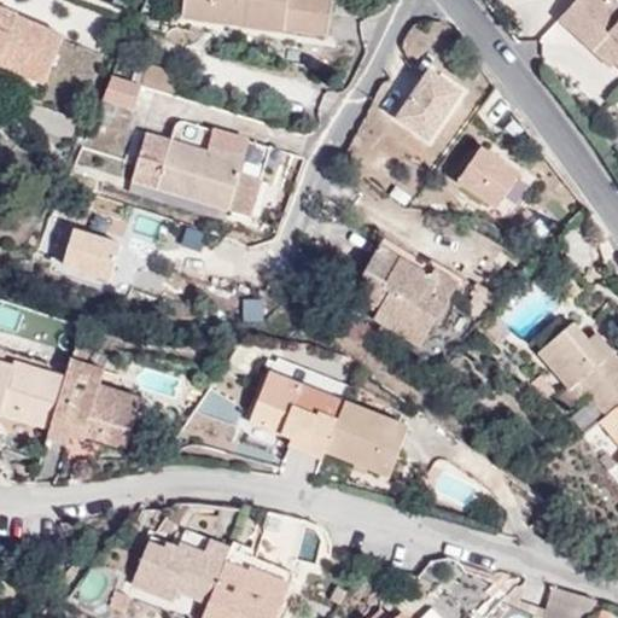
[(186,0),(185,17),(285,33),(285,29),(330,36),(333,0),(186,0)]
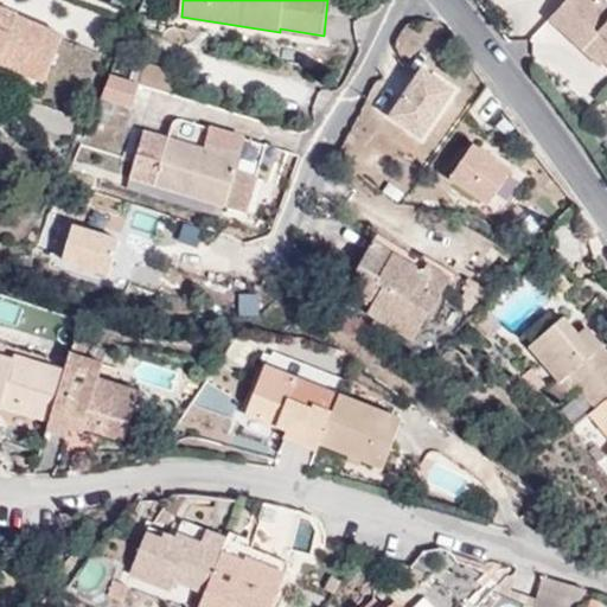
[(606,0),(566,0),(550,18),(582,49),(587,43),(604,59),(606,61),(606,0)]
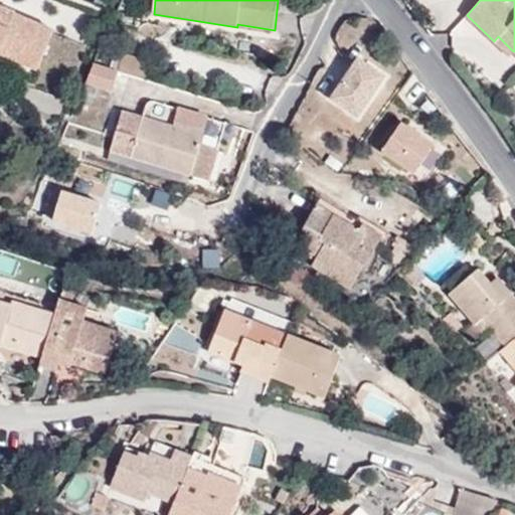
[(0,52),(37,68),(53,29),(0,6),(0,52)]
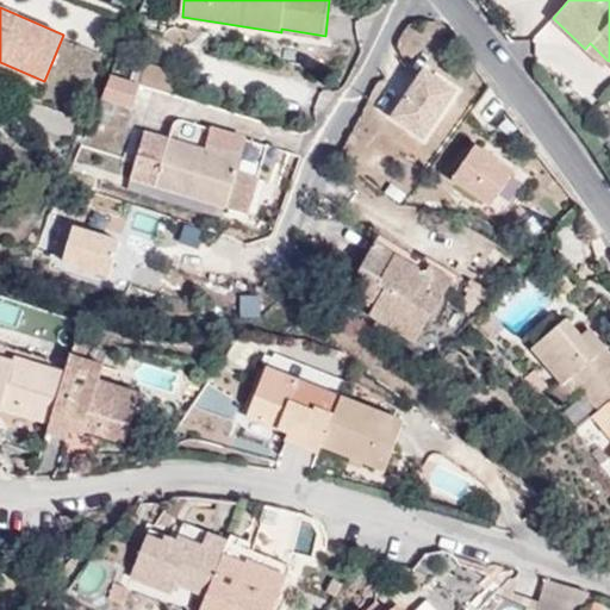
[(603,64),(607,60),(590,43),(585,49),(603,64)]
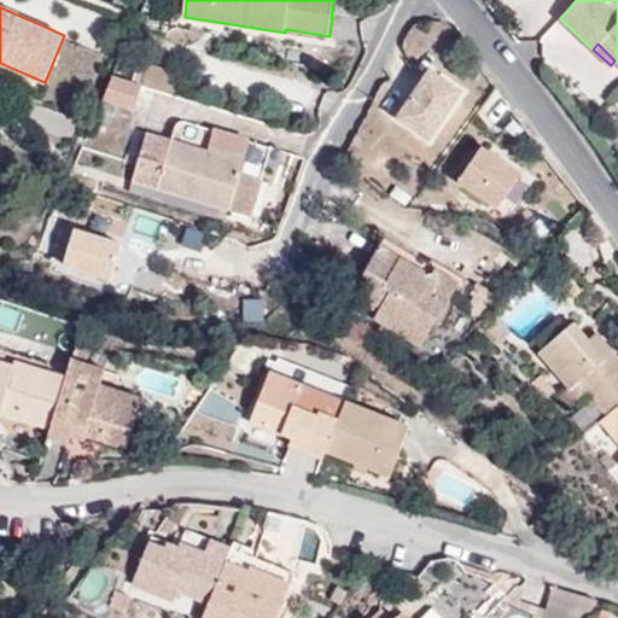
[(150,64),(144,86),(176,95),(181,75),(150,64)]
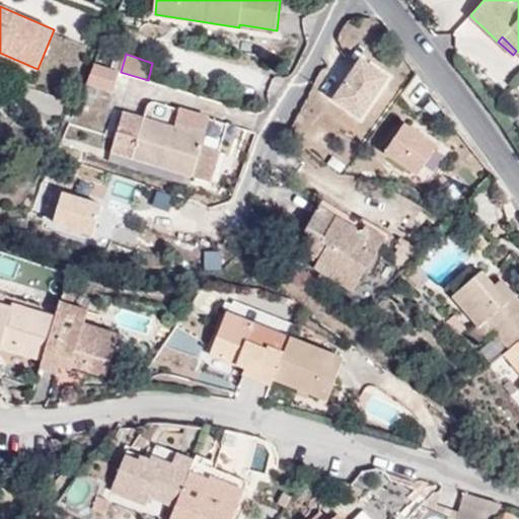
[(364,57),(338,97),(364,115),(390,74),(364,57)]
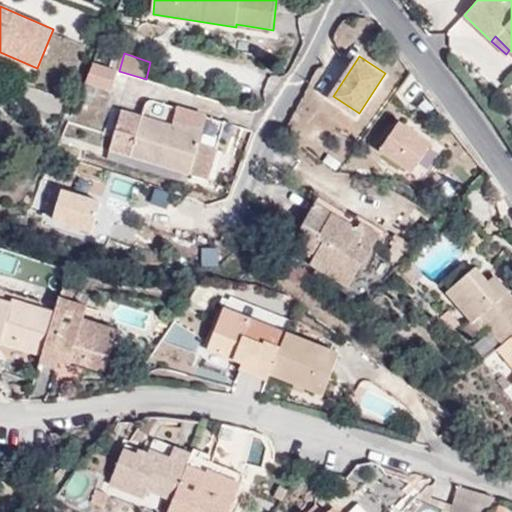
[(114,90),(119,71),(95,64),(87,82),(114,90)]
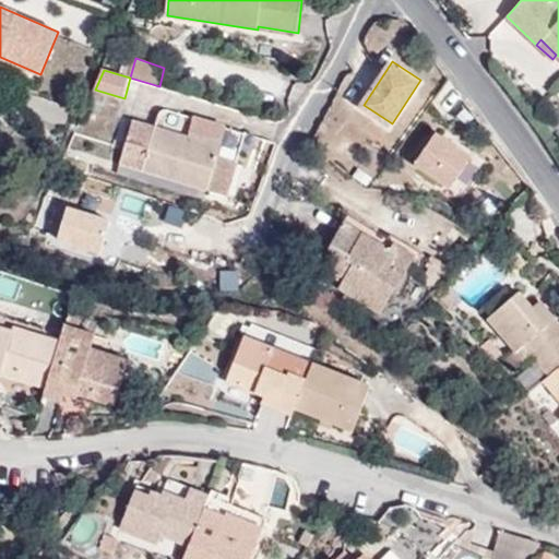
[(188,137),(222,146),(227,126),(194,116),(188,137)]
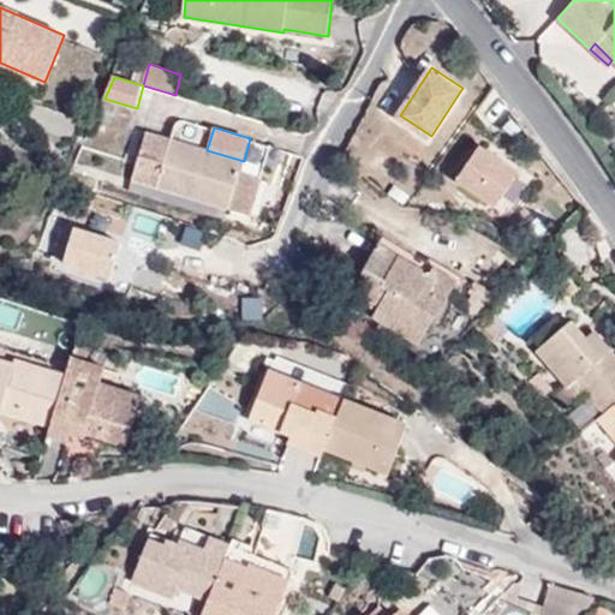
[(207,150),(149,133),(135,179),(250,214),(261,175),(242,169),(244,161),(207,150)]
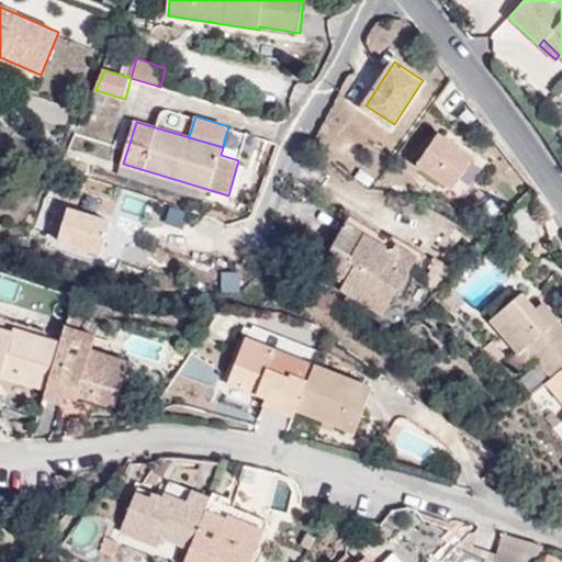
[(224,152),(240,158),(251,133),(235,126),(224,152)]
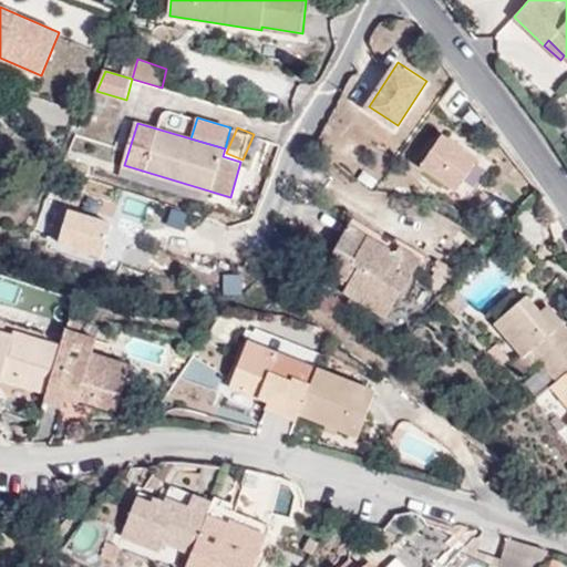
[(482,156),(445,133),(424,164),(461,188),(482,156)]
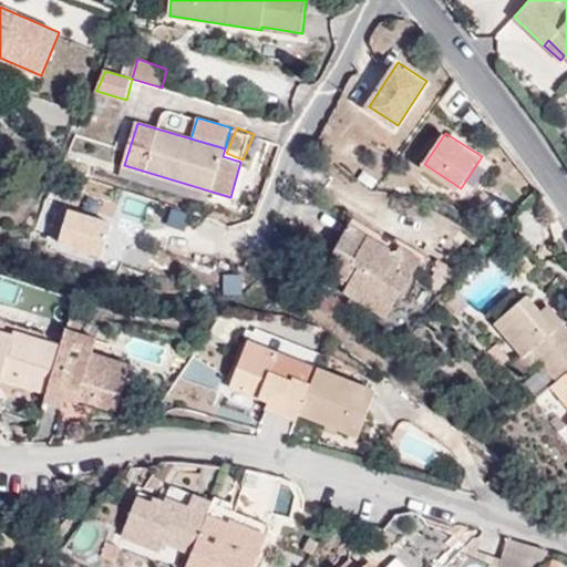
[(119,220),(72,206),(62,238),(109,253),(119,220)]
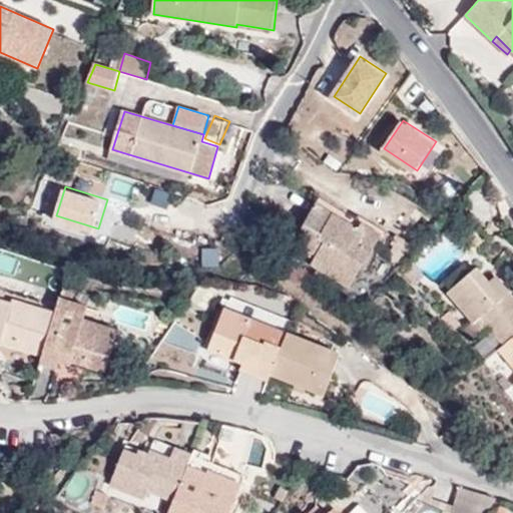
[(312,265),(351,286),(364,263),(366,264),(382,234),(363,223),(360,228),(318,203),(296,242),(317,255),(312,265)]
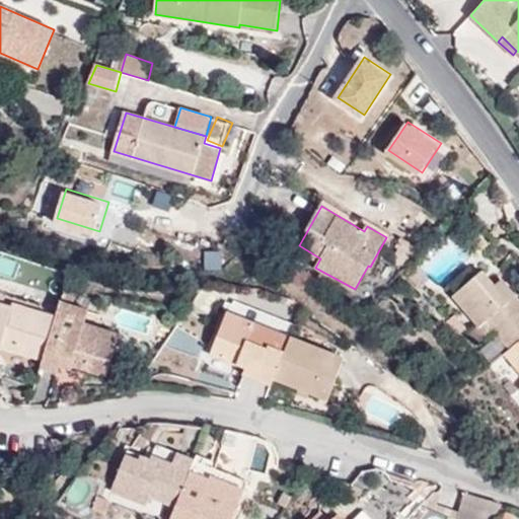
[(518,342),(518,298),(502,279),(495,285),(483,271),(454,296),(480,326),(487,320),(512,349),(518,342)]
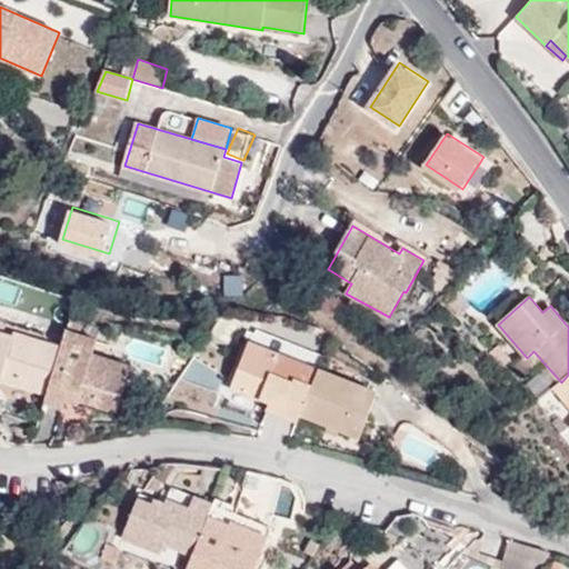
[(80,397),(80,400),(117,411),(130,366),(93,355),(98,340),(67,331),(62,347),(16,332),(15,337),(0,331),(0,387),(2,381),(47,395),(45,403),(65,408),(66,400),(68,392),(80,397)]
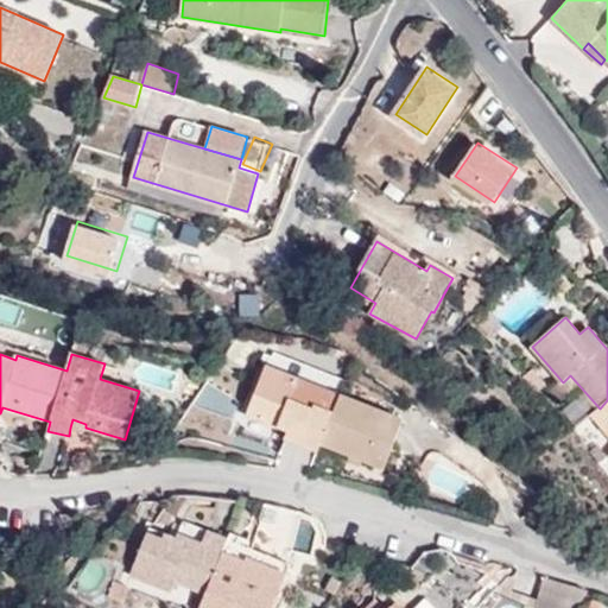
[(404,419),(267,365),(248,415),(290,430),(286,438),(318,451),(322,443),(385,469),(404,419)]
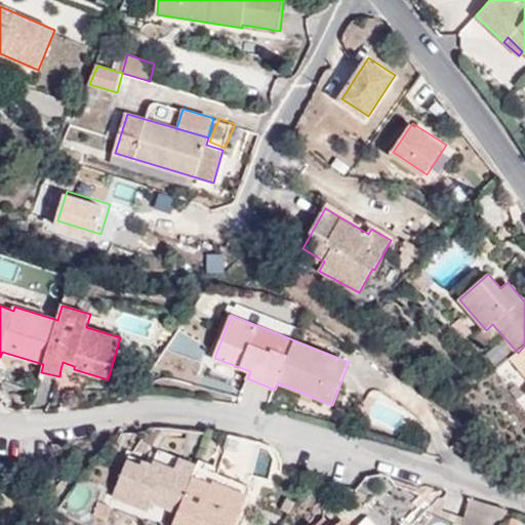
[(524,346),(518,353),(512,358),(524,372),(524,346)]
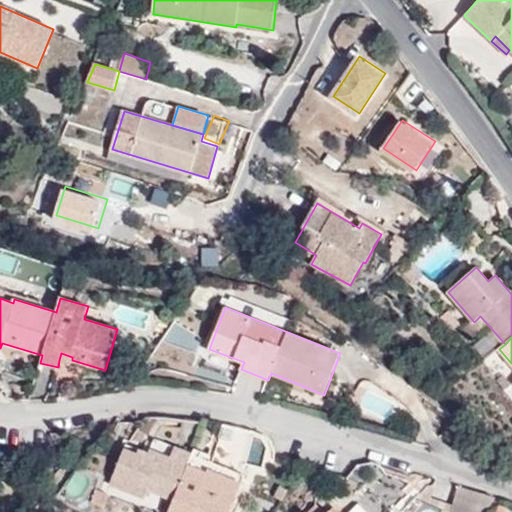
[(71,363),(72,360),(72,357),(61,353),(59,360),(71,363)]
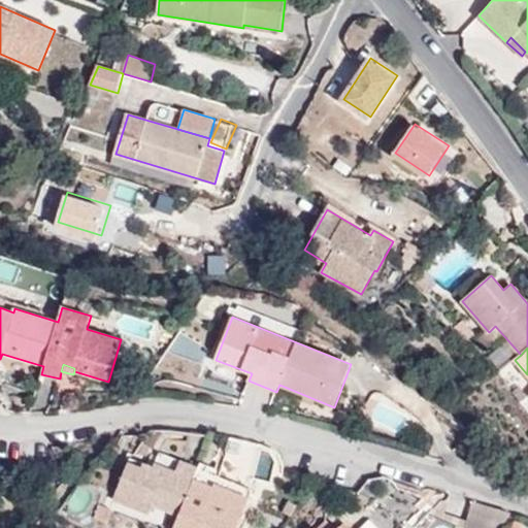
[(216,484),(250,497),(252,489),(160,452),(156,464),(215,488),(216,484)]
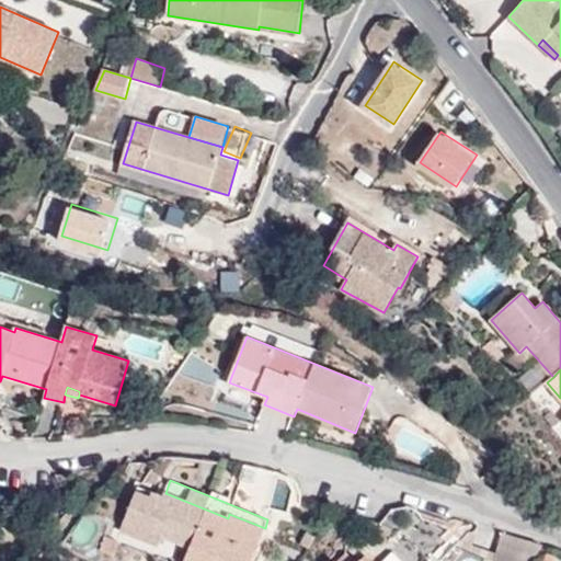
[(252,560),(265,528),(229,514),(228,518),(165,493),(161,503),(137,492),(121,530),(135,536),(132,547),(155,557),(162,536),(191,548),(185,560),(252,560)]
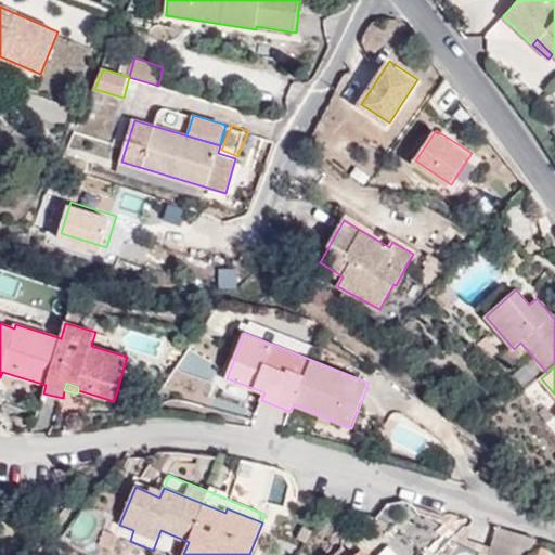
[(407,554),(412,554),(444,525),(440,519),(421,513),(392,540),(407,554)]
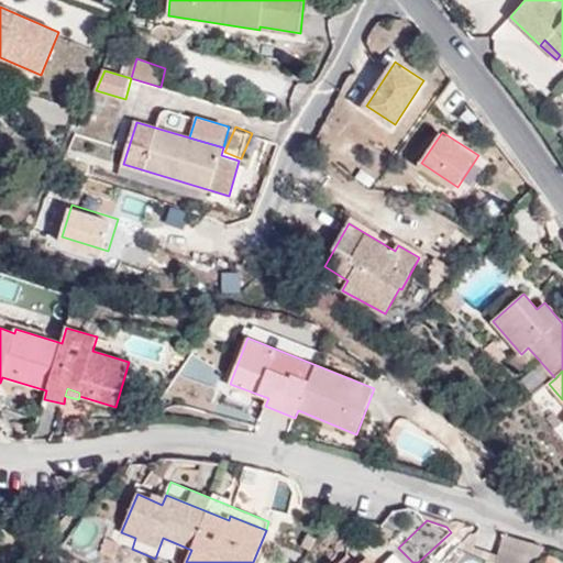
[(505,534),(495,562),(536,562),(543,547),(505,534)]
